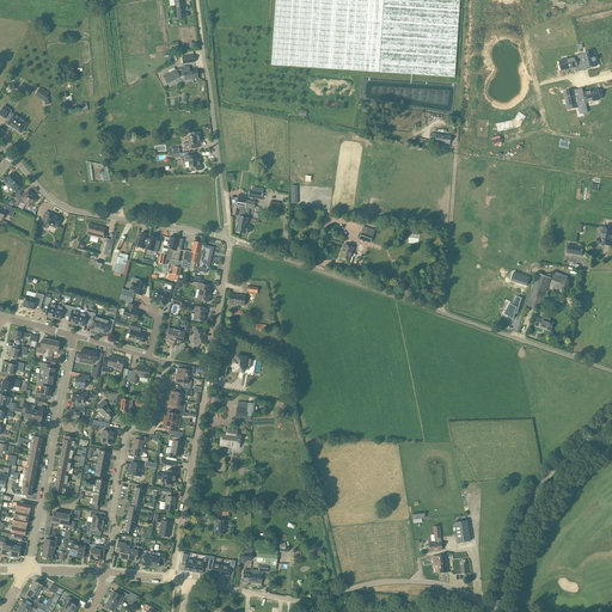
[(275,0),(271,66),(378,72),(452,78),(458,0),(275,0)]
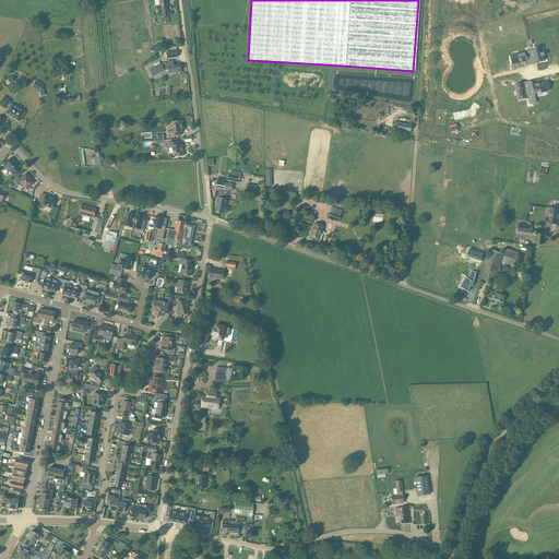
[(534,52),(531,54),(532,59),(535,59),(536,60),(536,62),(545,60),(543,50),(538,51),(538,49),(534,50),(534,52)]
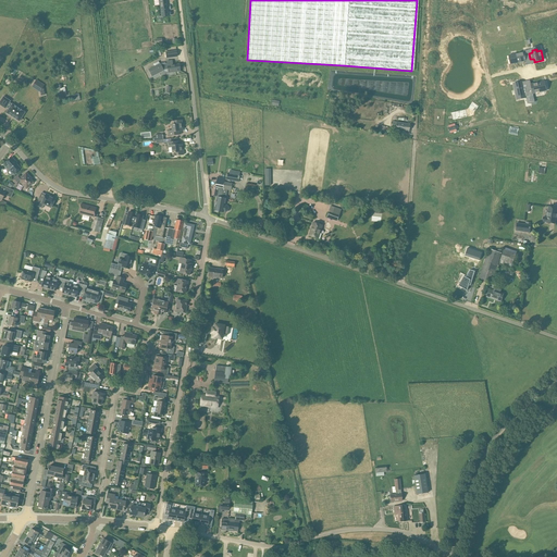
[(530,59),(529,53),(524,53),(524,52),(511,56),(514,63),(527,61),(527,60),(530,59)]
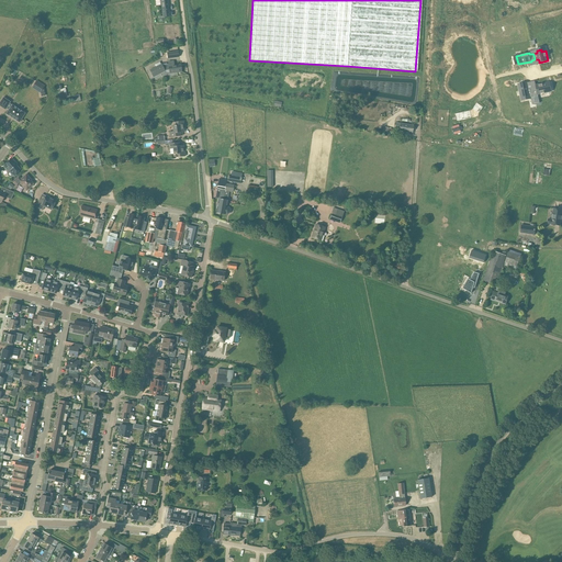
[(175,66),(173,62),(168,62),(168,65),(163,65),(161,65),(150,70),(154,77),(165,71),(165,70),(169,70),(170,74),(182,71),(181,65),(175,66)]
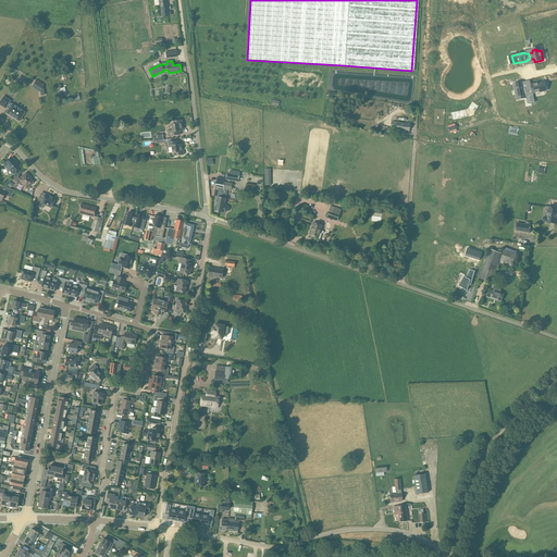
[(33,86),(40,91),(45,85),(37,79),(33,86)]
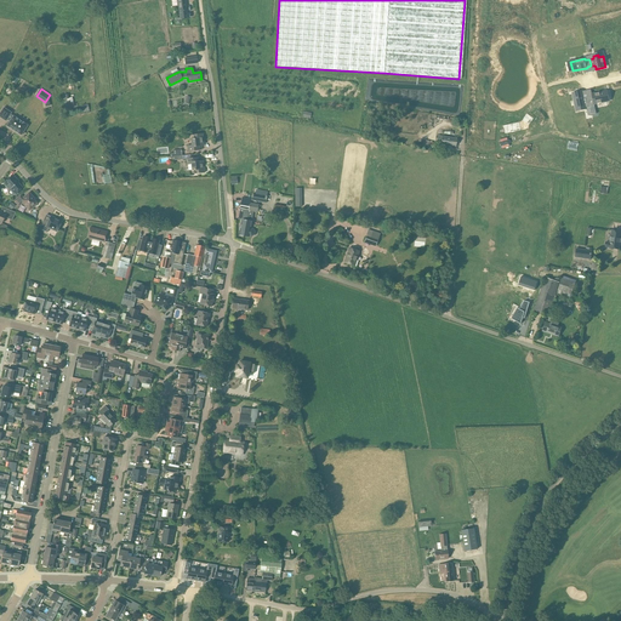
[(590,103),(588,97),(584,97),(582,91),(573,93),(575,106),(576,108),(586,106),(586,104),(590,103)]
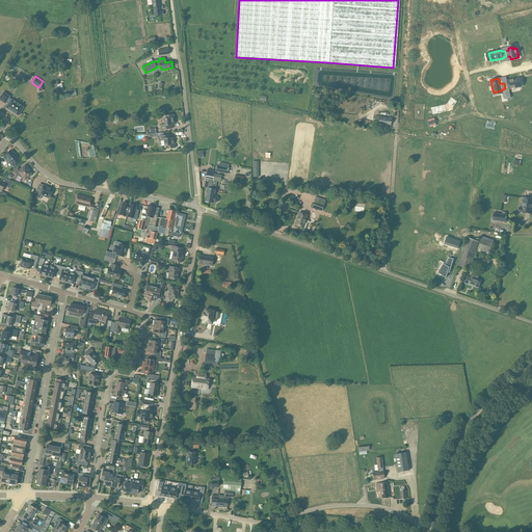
[(507,82),(504,83),(505,88),(508,88),(509,89),(520,87),(517,79),(507,81),(507,82)]
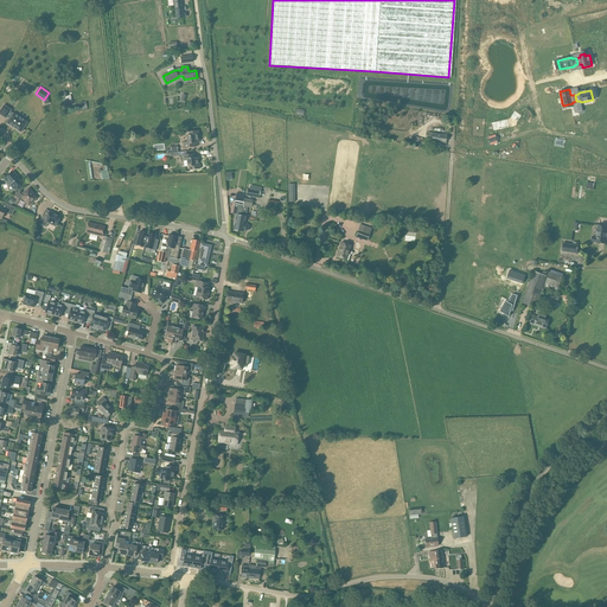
[(10,113),(11,110),(4,106),(0,110),(0,114),(6,119),(7,117),(10,119),(10,120),(7,123),(20,133),(27,123),(13,114),(10,113)]
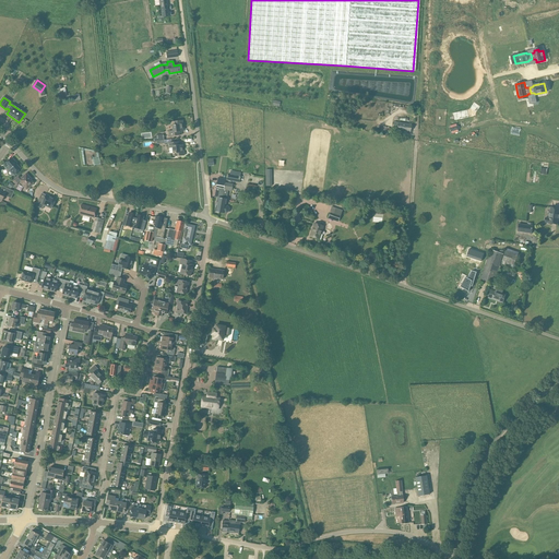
[(474,103),(470,108),(476,113),(480,107),(474,103)]
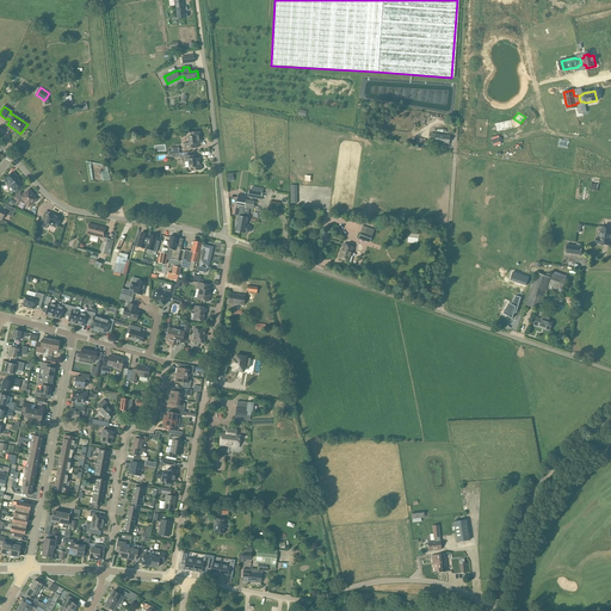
[(511,121),(494,124),(497,133),(512,129),(511,121)]
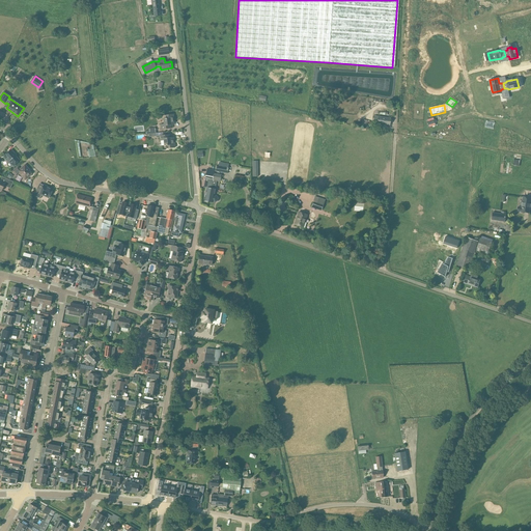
[(174,122),(173,115),(166,115),(166,118),(163,119),(164,124),(160,124),(161,130),(171,129),(171,126),(173,126),(173,122),(174,122)]
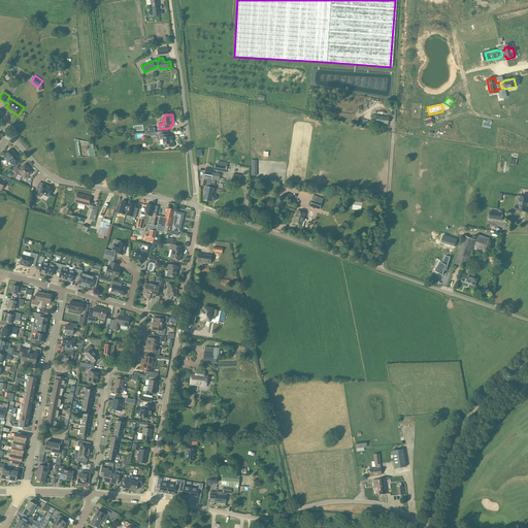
[(389,119),(372,116),(371,122),(374,123),(374,124),(388,125),(389,119)]
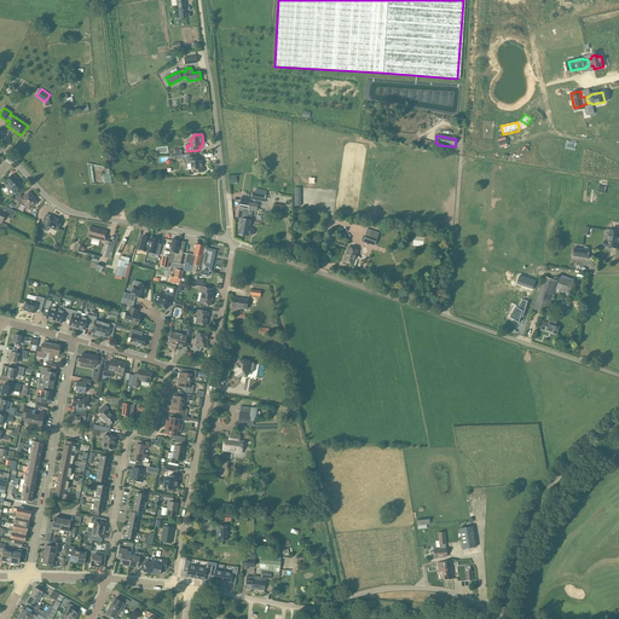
[(198,161),(198,157),(186,158),(186,165),(191,163),(191,171),(194,171),(194,174),(204,173),(203,163),(202,163),(201,161),(198,161)]
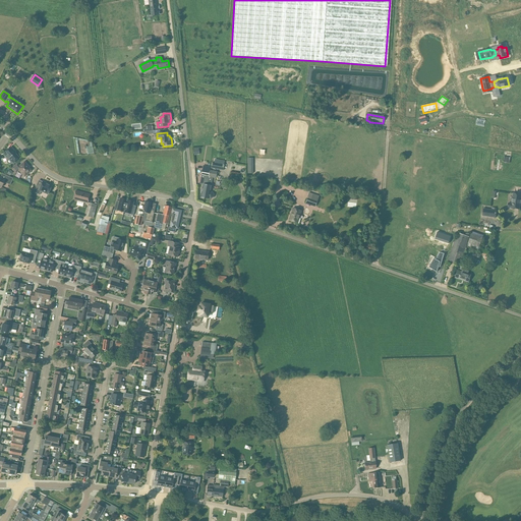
[(13,150),(10,147),(3,154),(8,160),(7,161),(7,162),(7,163),(8,164),(9,165),(10,164),(11,164),(12,163),(18,158),(12,151),(13,150)]
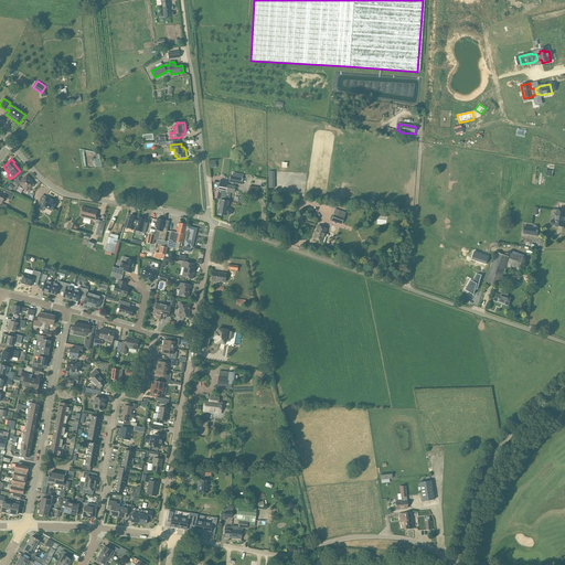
[(244,174),(233,172),(232,177),(230,177),(228,182),(243,185),(244,174)]
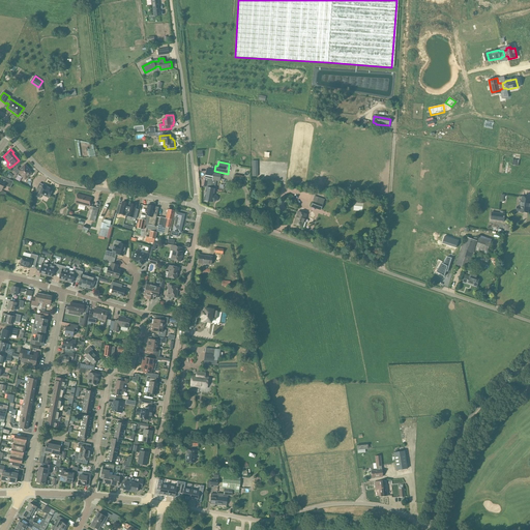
[(30,170),(25,165),(20,170),(18,167),(12,172),(16,176),(19,173),(25,180),(32,174),(29,171),(30,170)]
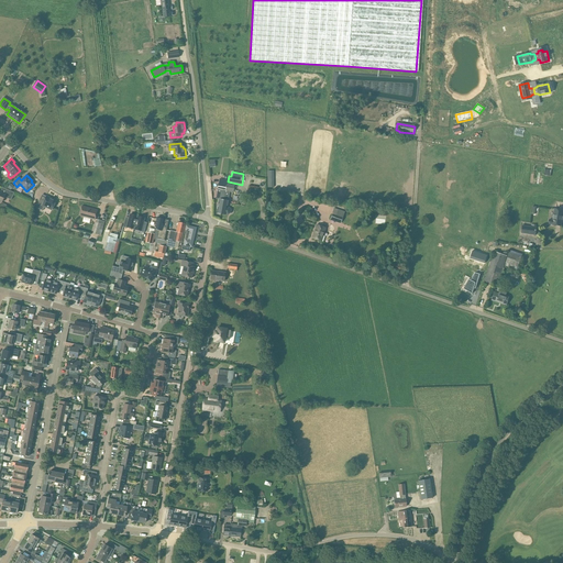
[(218,205),(217,213),(222,214),(223,207),(222,207),(224,195),(227,185),(228,180),(220,179),(218,189),(221,190),(220,199),(219,199),(218,205)]
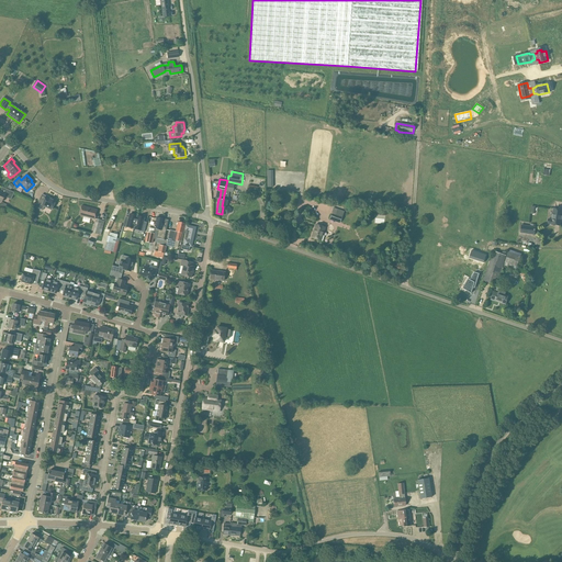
[(223,206),(222,214),(225,214),(227,214),(231,213),(231,210),(229,208),(227,208),(228,200),(229,191),(233,192),(234,186),(226,184),(224,194),(222,206),(223,206)]
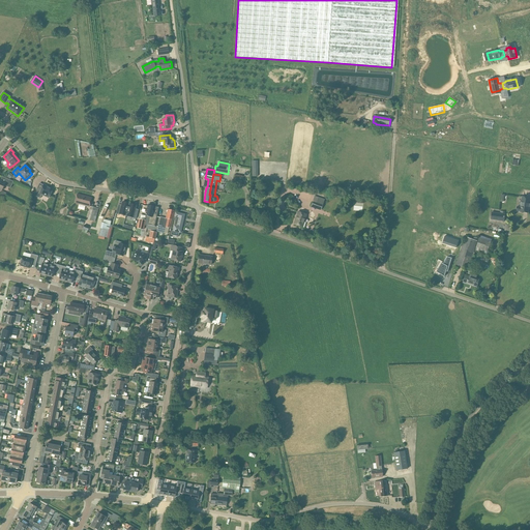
[(13,182),(2,177),(0,181),(0,180),(0,189),(2,192),(4,185),(10,188),(13,182)]
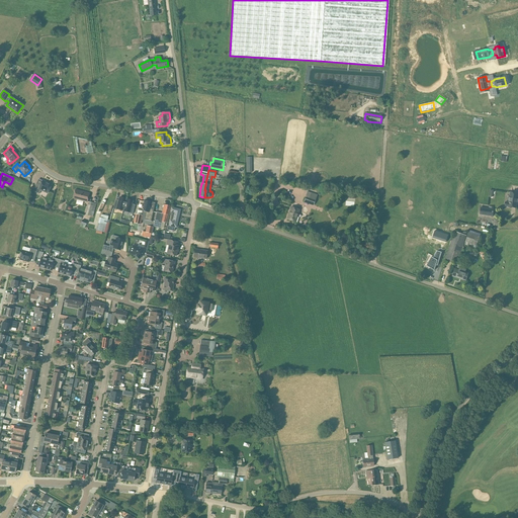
[(46,182),(42,180),(40,185),(36,183),(32,191),(39,194),(41,189),(48,192),(50,190),(51,190),(52,187),(51,186),(52,186),(46,183),(46,182)]
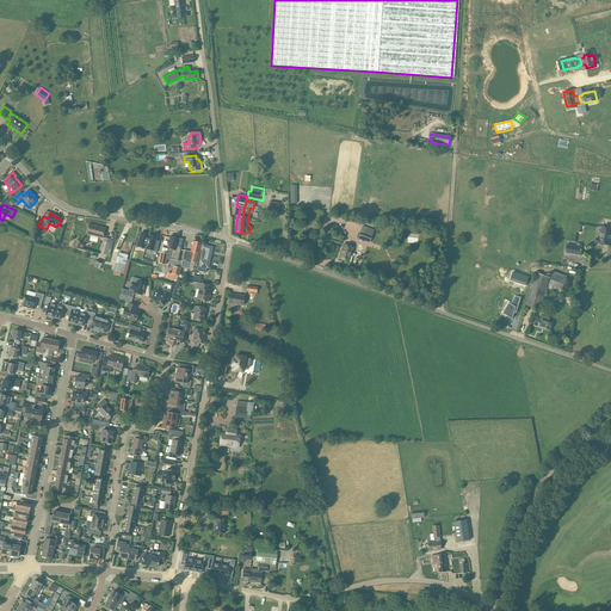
[(106,228),(90,223),(86,235),(91,236),(103,239),(106,228)]
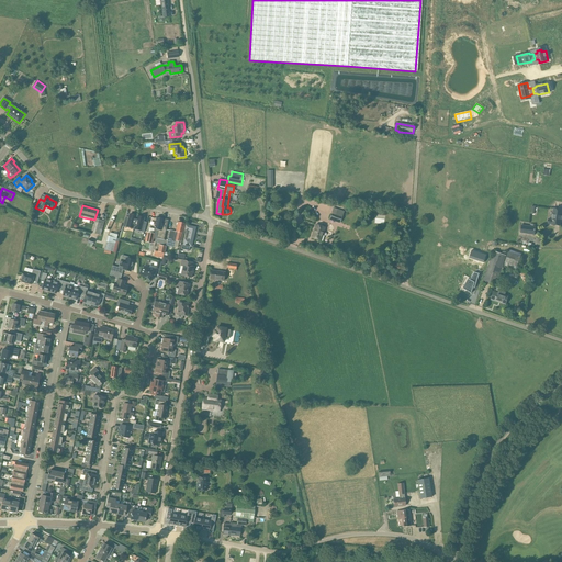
[(345,212),(334,208),(329,220),(340,223),(345,212)]
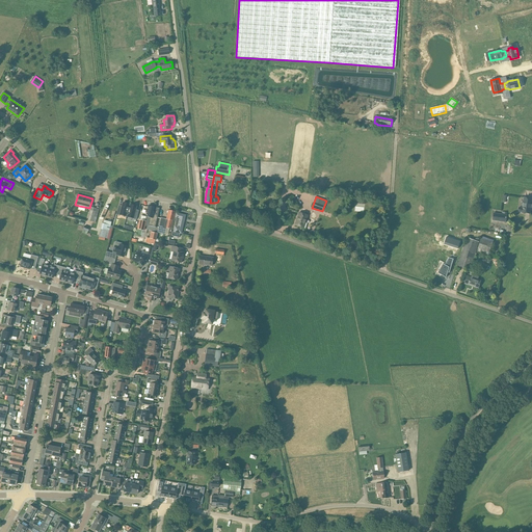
[(531,201),(531,198),(525,197),(523,209),(520,208),(519,212),(530,214),(531,201)]
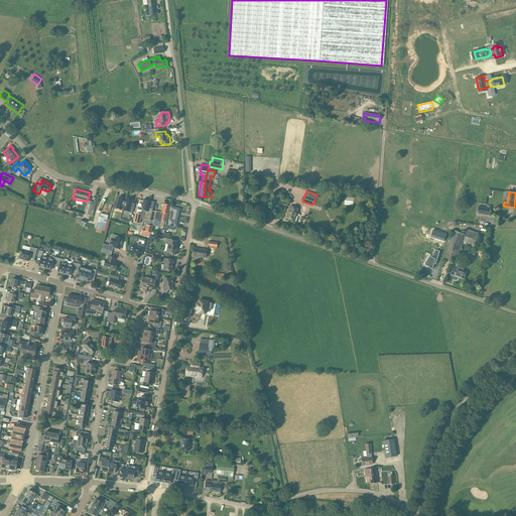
[(117,207),(123,209),(126,199),(125,199),(125,198),(122,197),(122,198),(119,197),(118,202),(115,202),(113,209),(116,209),(117,207)]
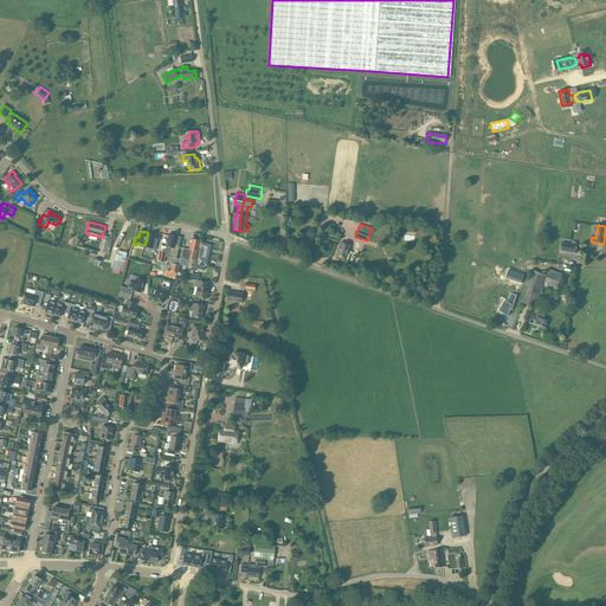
[(150,234),(148,233),(144,245),(152,246),(152,250),(155,251),(158,243),(154,242),(155,236),(154,236),(154,234),(150,233),(150,234)]
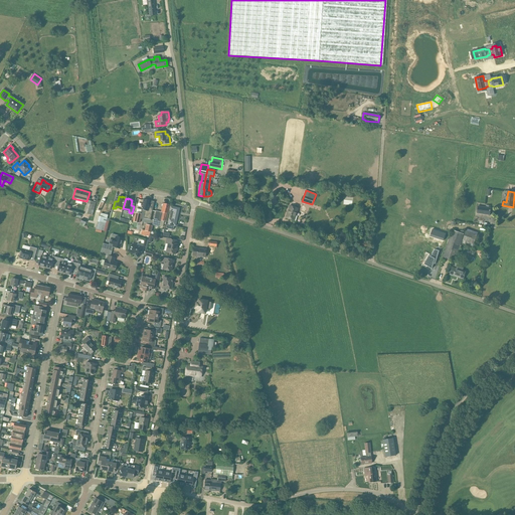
[(134,217),(133,221),(140,222),(140,219),(143,219),(144,215),(146,216),(146,215),(147,215),(150,201),(150,199),(147,198),(146,200),(144,199),(141,214),(135,213),(134,217)]
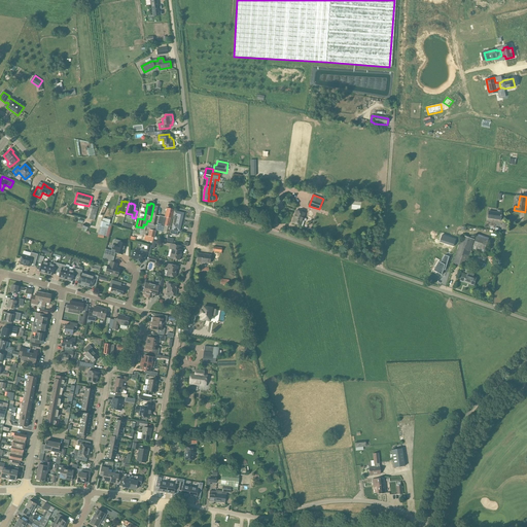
[(96,207),(91,206),(86,219),(95,221),(98,208),(96,207)]
